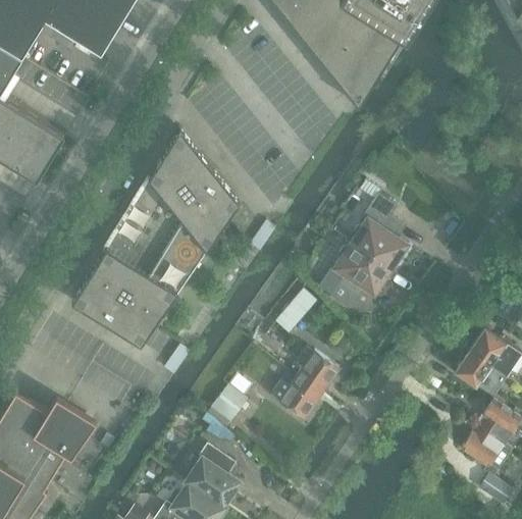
[(0,0),(0,160),(37,184),(64,138),(0,98),(0,94),(22,58),(30,47),(45,20),(11,0),(0,0)]
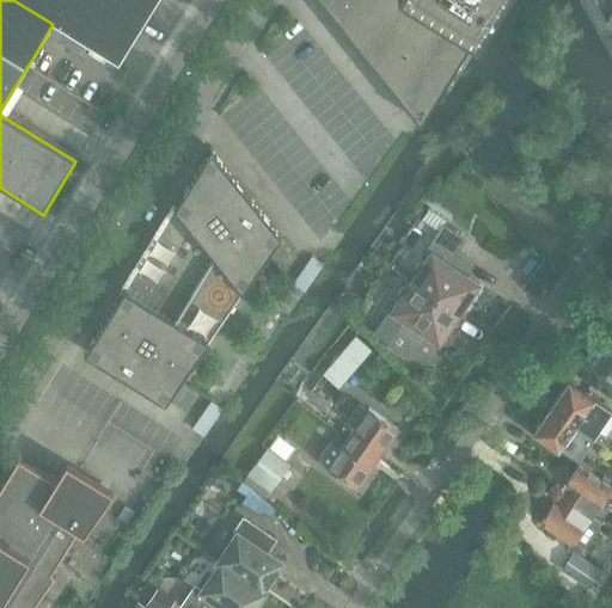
[(13,0),(53,24),(118,65),(158,0),(13,0)]
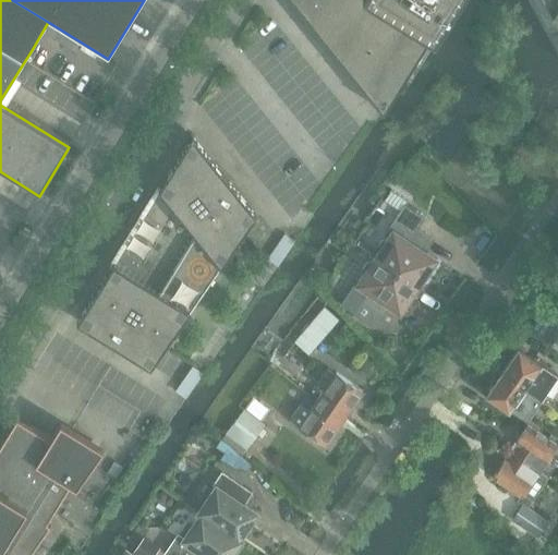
[(290,0),(350,74),(383,115),(453,0),(290,0)]
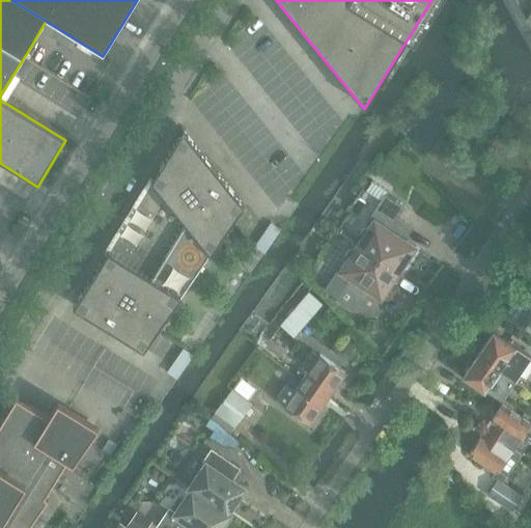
[(530,0),(515,0),(530,27),(530,0)]
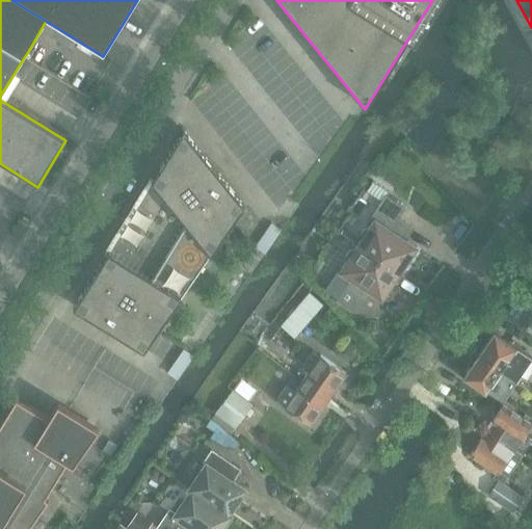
[(84,290),(73,308),(77,310),(142,351),(159,328),(228,229),(230,227),(244,206),(185,133),(183,130),(176,142),(168,155),(88,285),(84,290)]
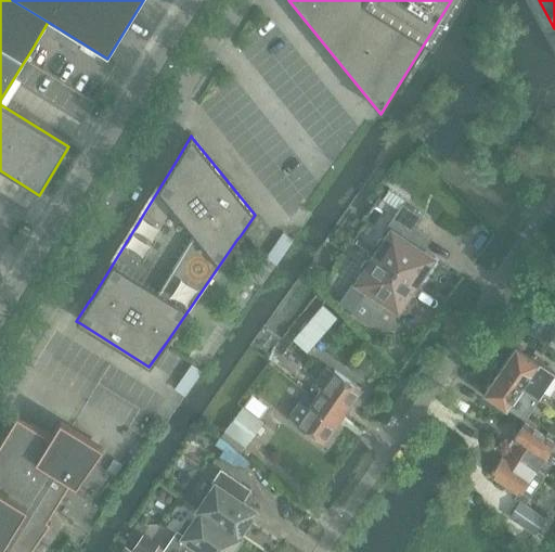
[(389,190),(381,202),(398,214),(402,207),(407,202),(389,190)]
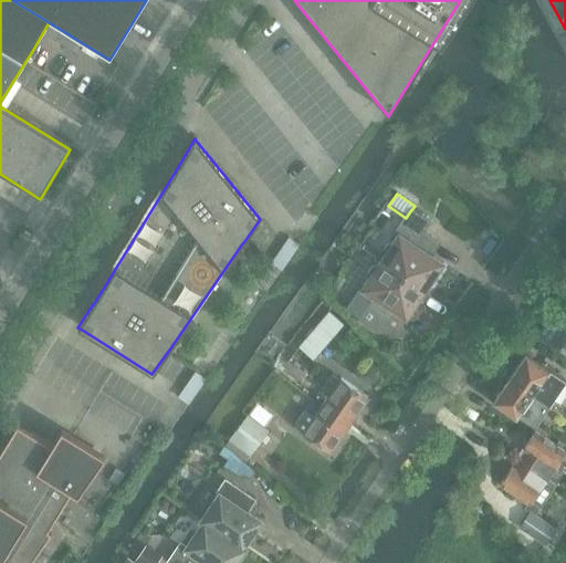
[(383,259),(380,263),(425,293),(432,282),(431,282),(442,266),(431,258),(439,247),(423,237),(431,225),(410,211),(406,218),(402,222),(395,236),(398,237),(392,246),(387,247),(383,254),(383,259)]
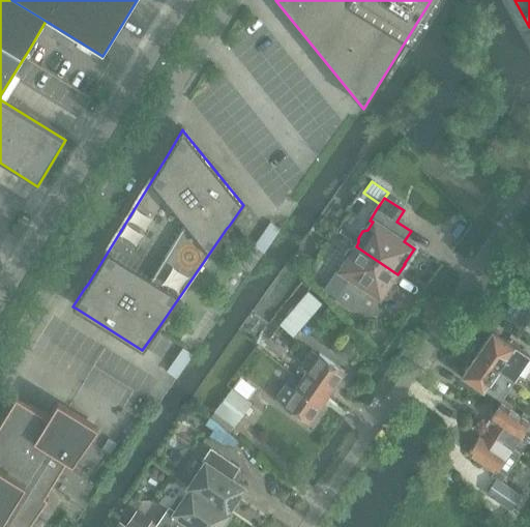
[(264,256),(281,232),(270,225),(254,249),(264,256)]
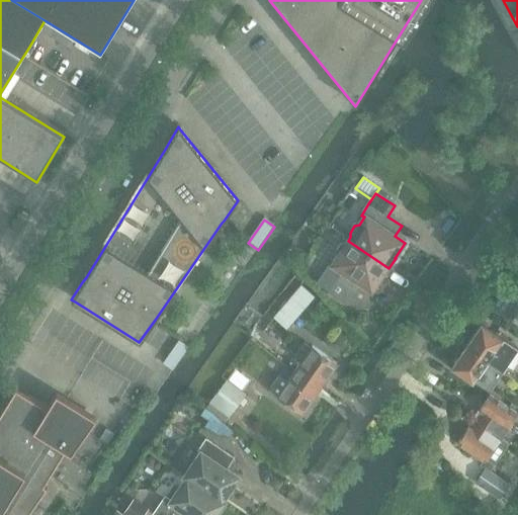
[(335,282),(328,292),(348,306),(355,295),(361,286),(371,293),(381,278),(389,268),(348,241),(345,246),(340,246),(336,253),(337,258),(331,266),(341,273),(335,282)]
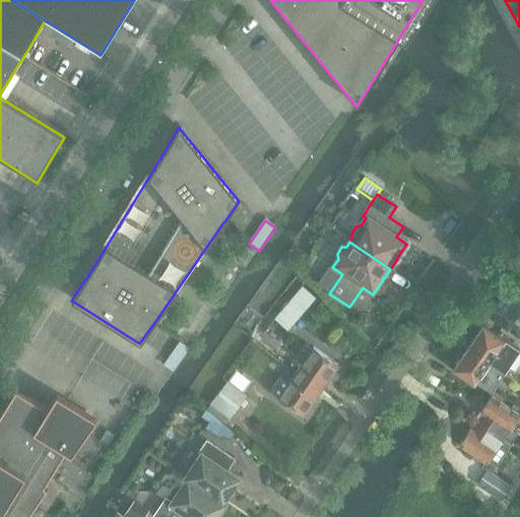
[(519,282),(515,279),(507,291),(519,300),(519,282)]
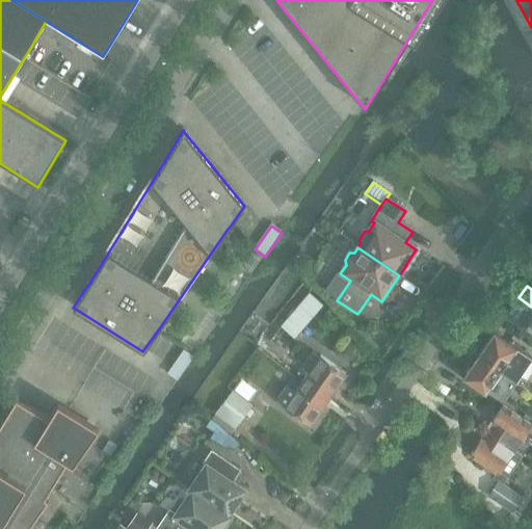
[(310,295),(275,334),(290,346),(324,308),(310,295)]
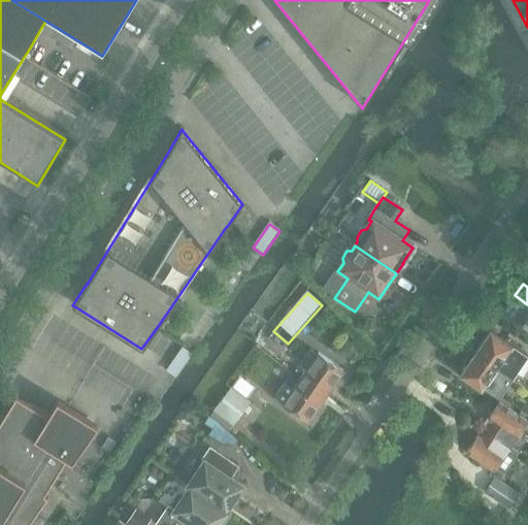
[(527,304),(515,295),(499,318),(521,332),(527,321),(527,304)]
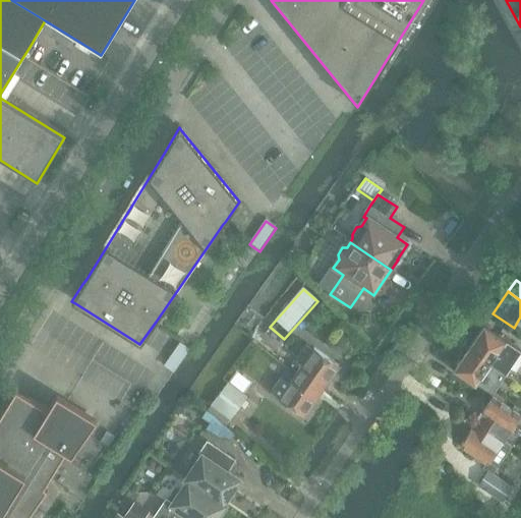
[(520,352),(483,327),(468,350),(516,381),(519,378),(511,372),(510,373),(508,371),(520,352)]
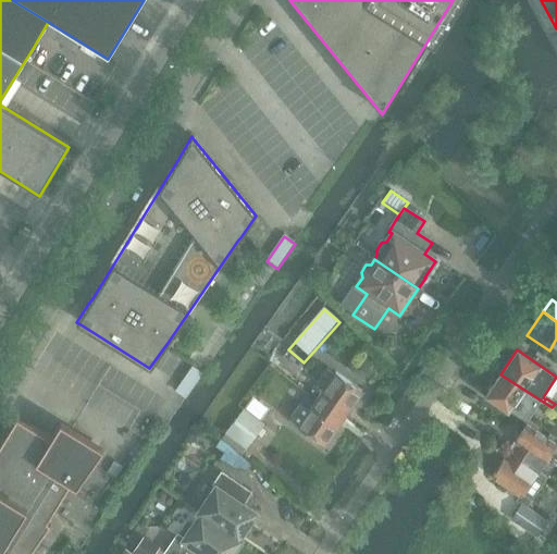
[(202,376),(193,368),(174,394),(185,401),(202,376)]
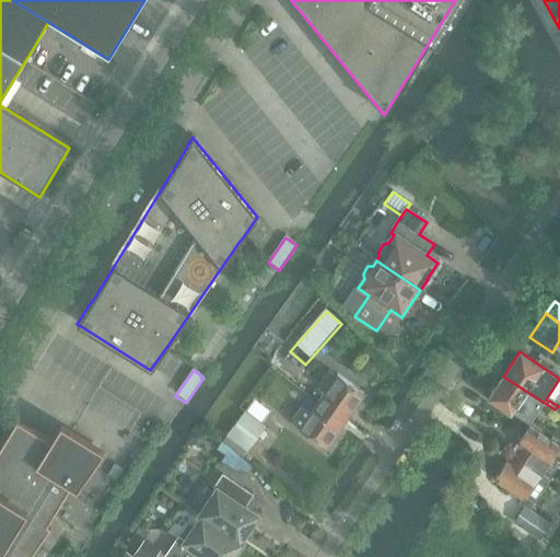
[(317,389),(327,394),(318,406),(346,425),(365,397),(328,372),(317,389)]
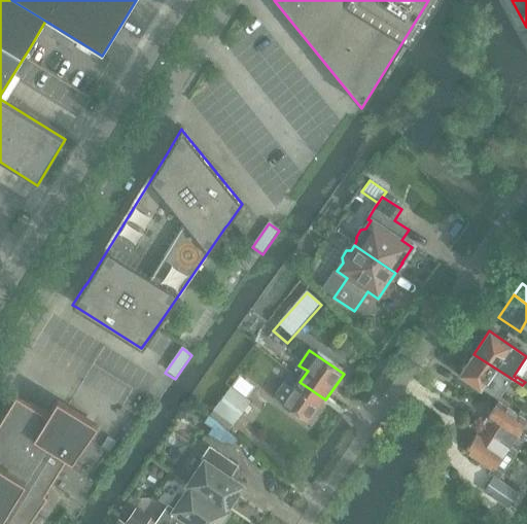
[(514,383),(521,387),(522,385),(473,354),(458,377),(481,392),(484,388),(498,398),(510,382),(513,384),(514,383)]
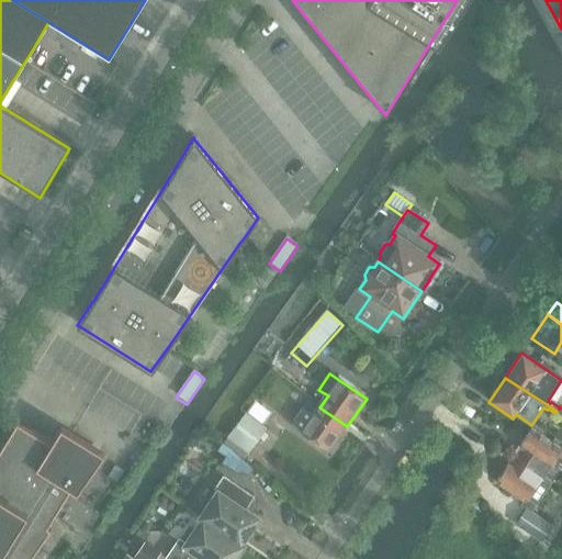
[(291,426),(328,453),(347,426),(319,407),(310,401),(291,426)]
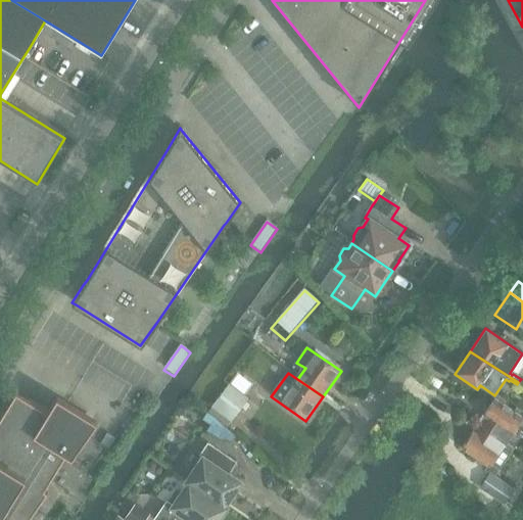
[(231,423),(249,399),(230,384),(211,409),(231,423)]
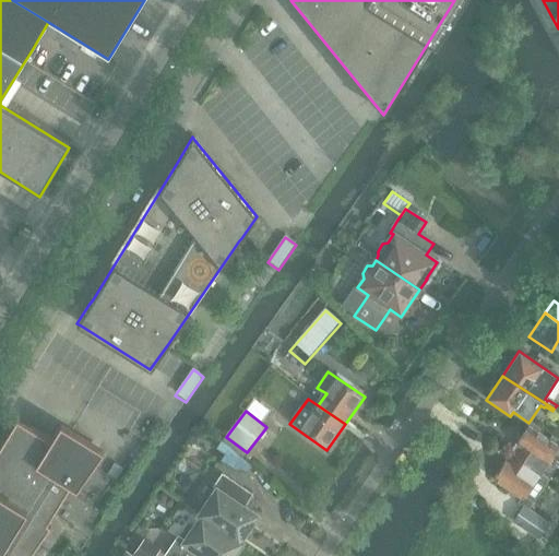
[(51,442),(32,430),(31,430),(16,422),(13,428),(0,448),(0,555),(31,555),(50,528),(47,525),(71,487),(76,491),(104,452),(61,426),(51,442)]
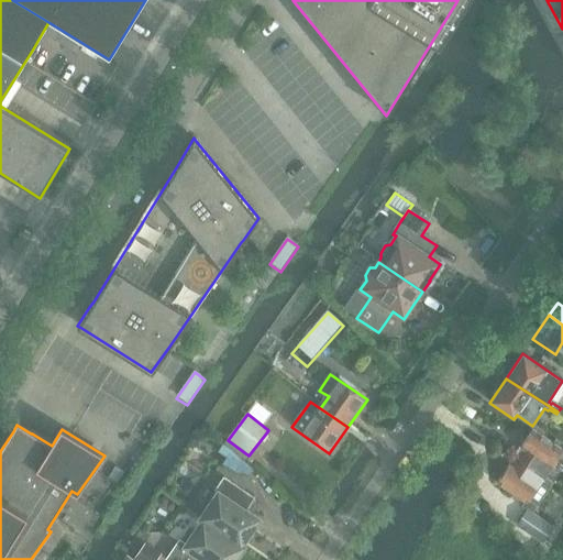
[(561,451),(532,432),(515,459),(543,478),(561,451)]
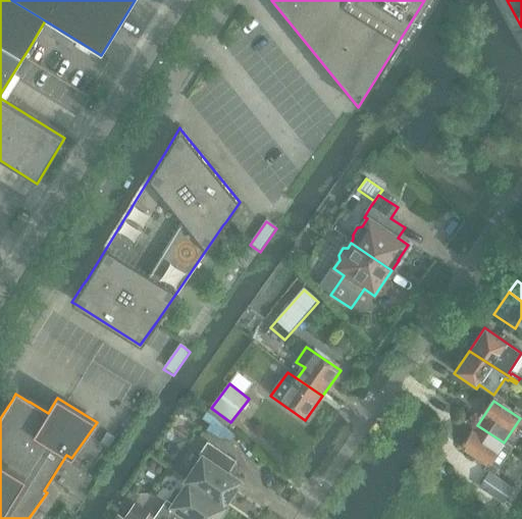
[(228,447),(236,438),(218,423),(204,412),(199,419),(210,426),(206,432),(228,447)]
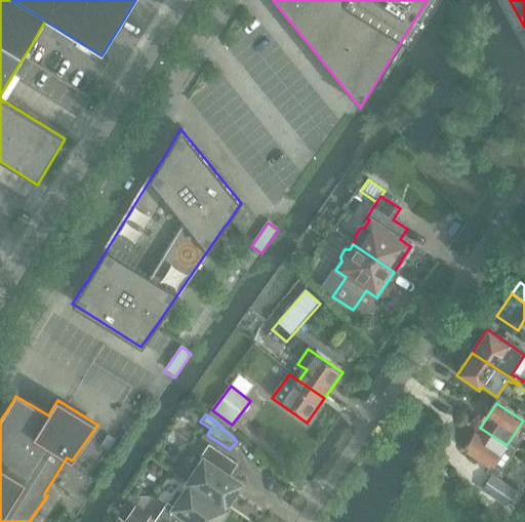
[(480,428),(463,451),(490,469),(486,475),(491,477),(491,476),(496,479),(515,451),(480,428)]
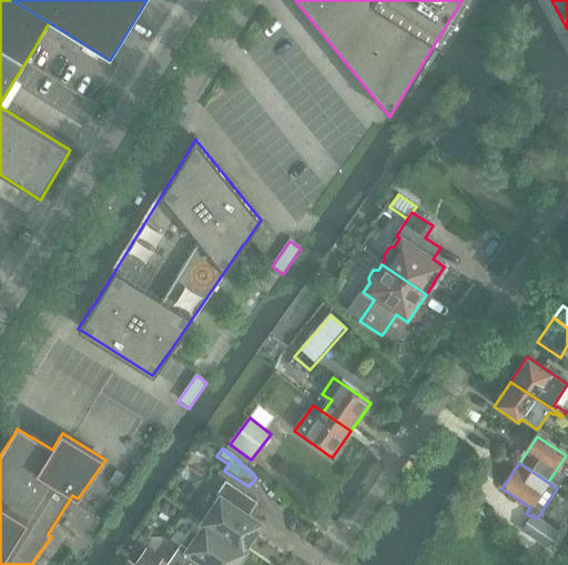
[(109,484),(117,488),(124,478),(117,473),(109,484)]
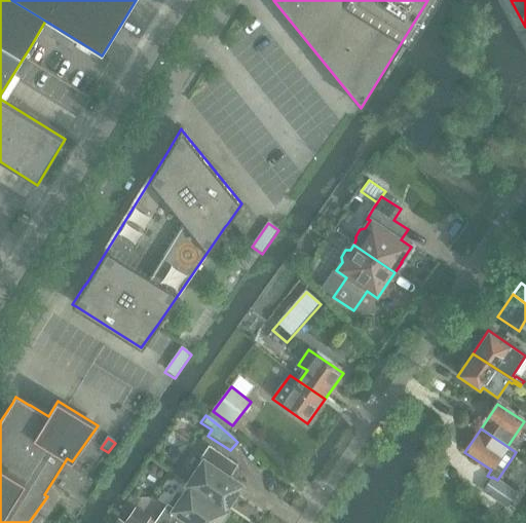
[(200,459),(203,461),(187,485),(227,513),(227,512),(225,511),(241,486),(230,478),(228,470),(232,464),(208,448),(200,459)]
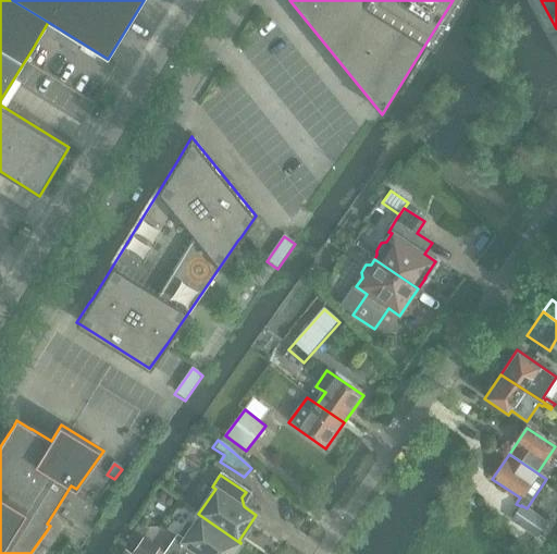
[(536,539),(537,538),(545,544),(553,533),(554,533),(556,530),(553,529),(554,528),(548,525),(551,520),(534,509),(532,513),(527,508),(521,505),(521,506),(510,521),(536,539)]
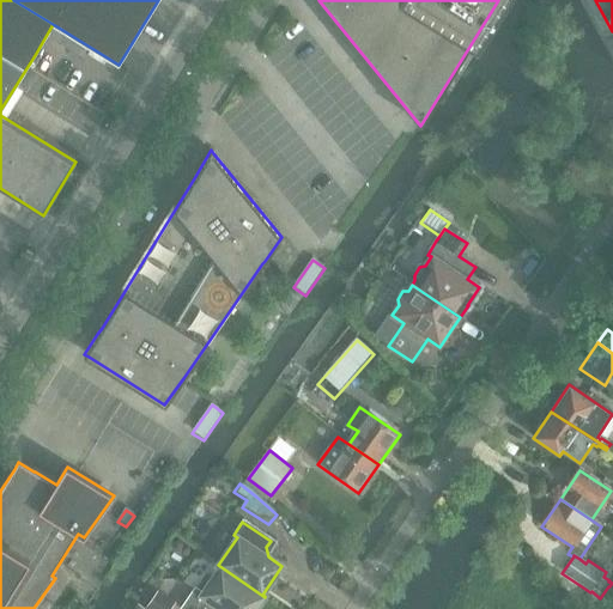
[(256,608),(265,597),(218,565),(217,566),(219,567),(201,595),(195,590),(183,608),(256,608)]
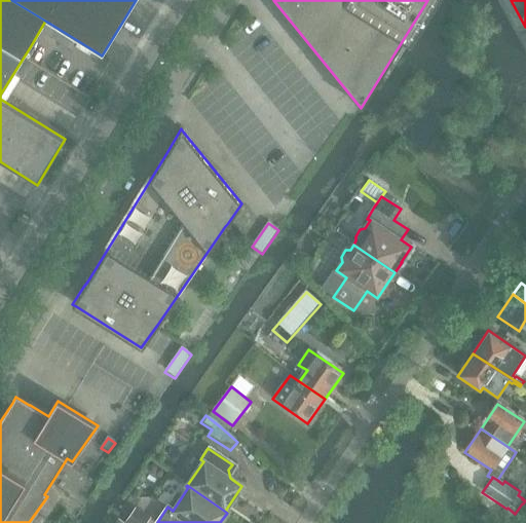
[(135,510),(126,522),(146,522),(149,519),(135,510)]
